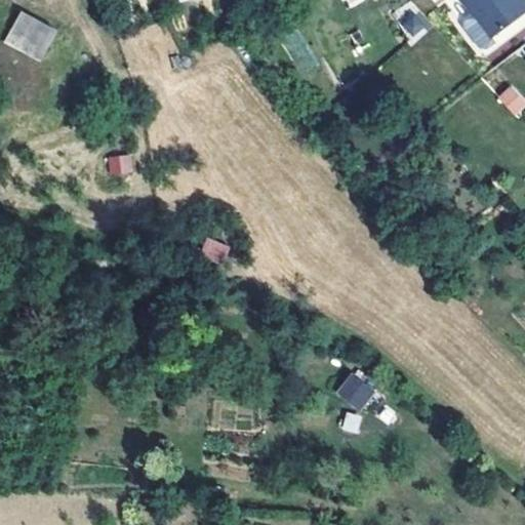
[(487,40),(524,13),(524,7),(519,0),(457,0),(470,16),(487,40)]
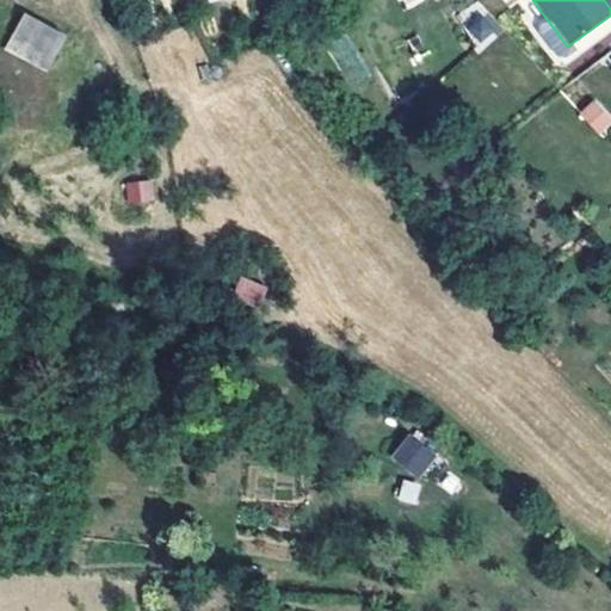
[(462,23),(479,48),(501,34),(483,7),(462,23)]
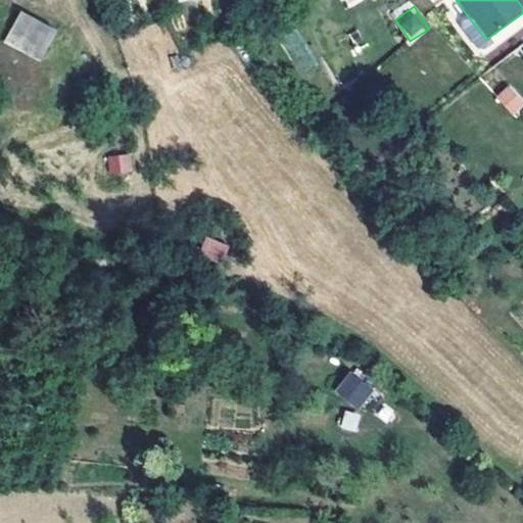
[(39,58),(55,31),(22,13),(8,40),(39,58)]
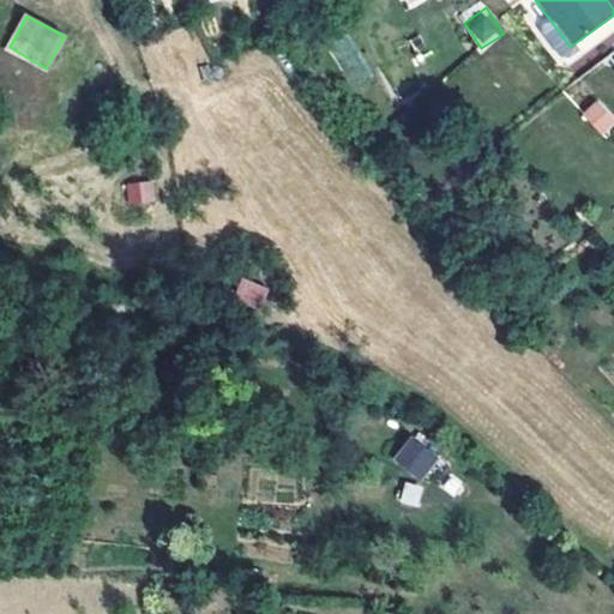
[(570,47),(549,19),(536,29),(535,38),(553,62),(561,64),(575,53),(570,47)]
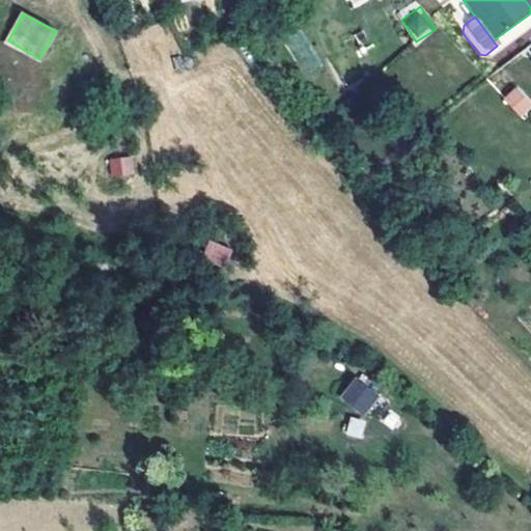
[(522,100),(530,109),(530,112),(524,118),(528,122),(530,119),(530,102),(522,92),(509,104),(513,107),(522,100)]
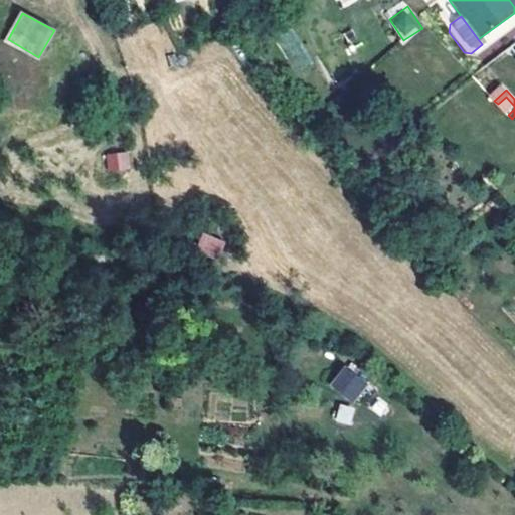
[(514,109),(514,106),(506,97),(498,104),(508,115),(514,109)]
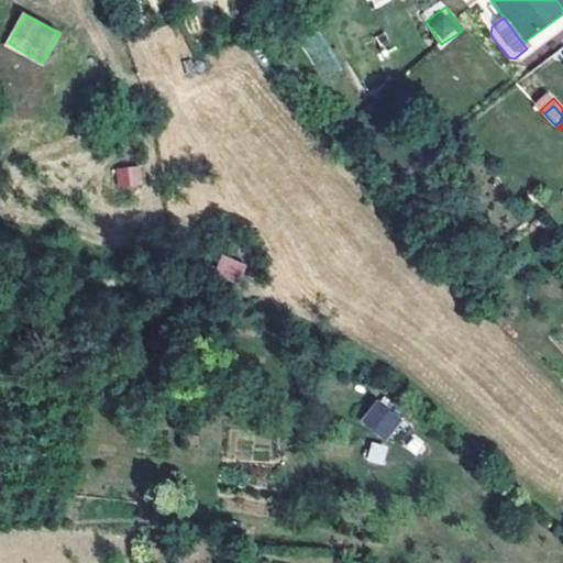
[(122,188),(142,185),(140,166),(119,169),(122,188)]
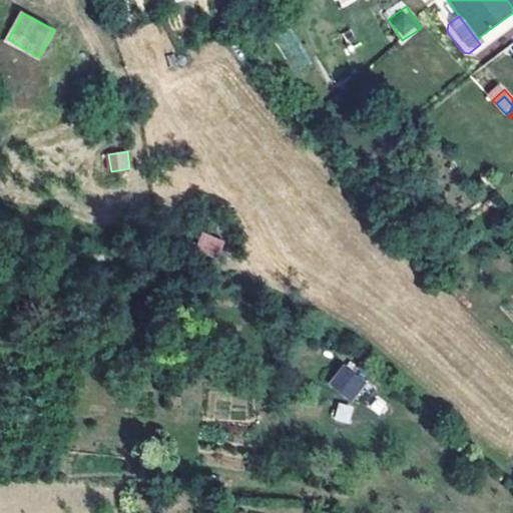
[(196,249),(217,258),(223,239),(202,232),(196,249)]
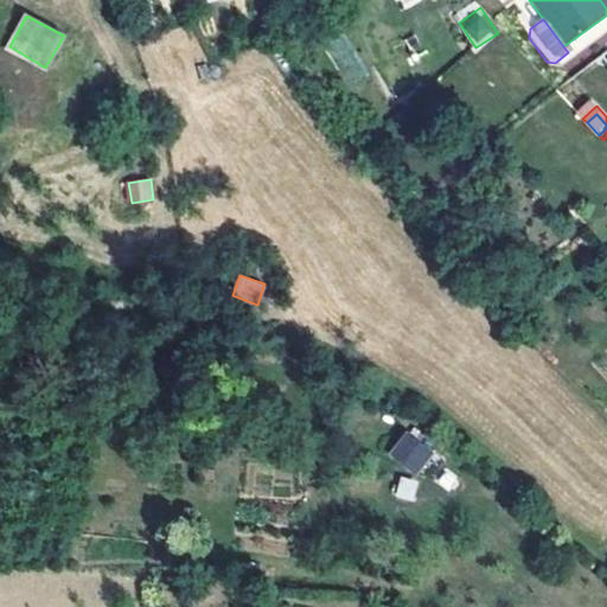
[(171,419),(171,404),(149,406),(149,420),(171,419)]
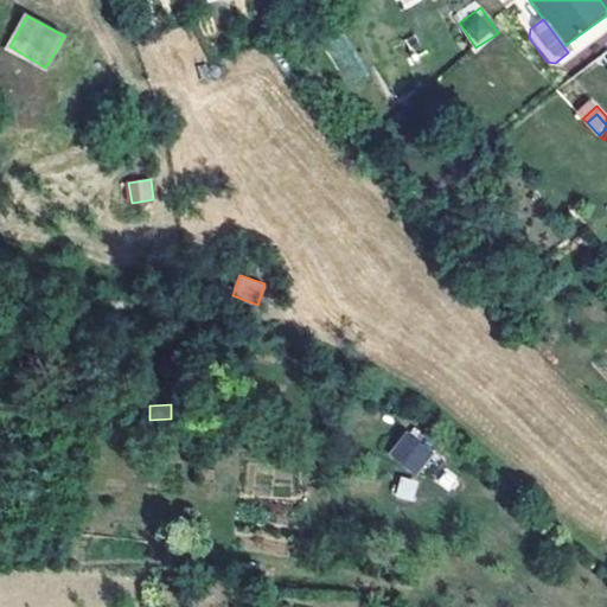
[(419,473),(434,453),(410,435),(395,454),(419,473)]
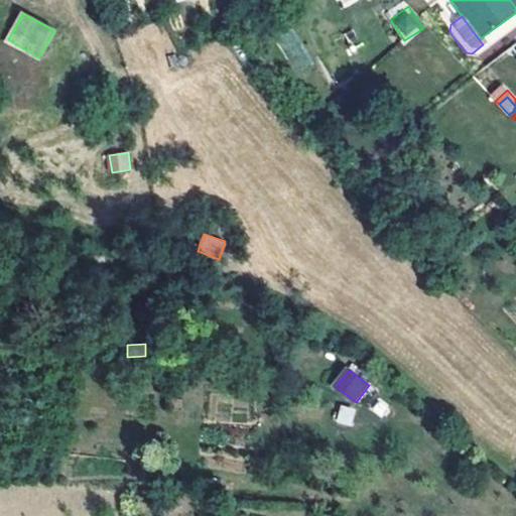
[(351,426),(355,408),(340,404),(335,422),(351,426)]
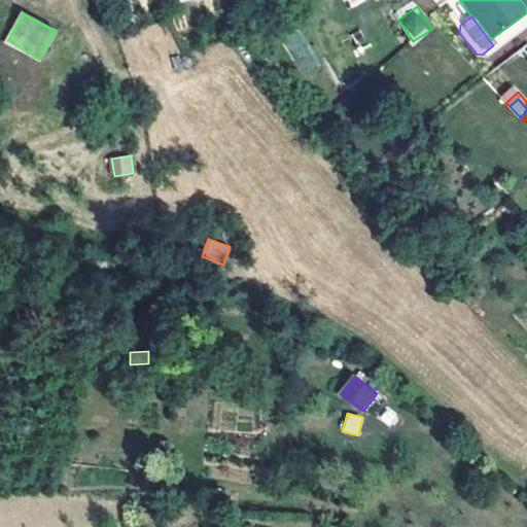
[(243,500),(242,492),(229,492),(229,500),(243,500)]
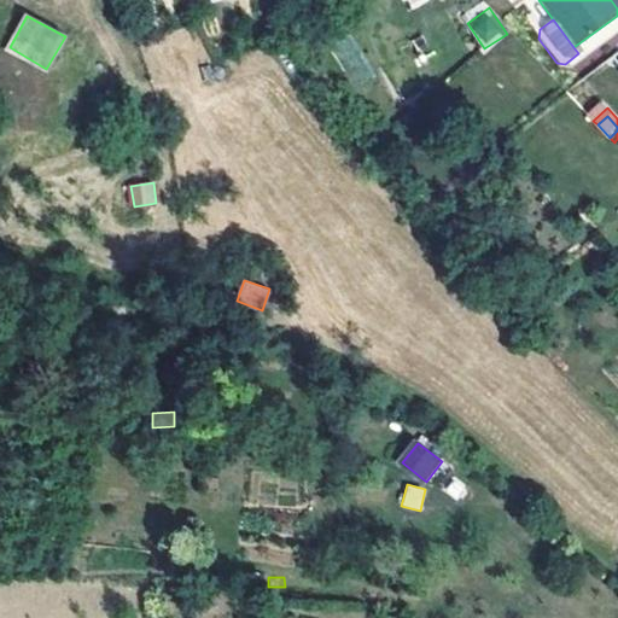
All buildings are outlined.
